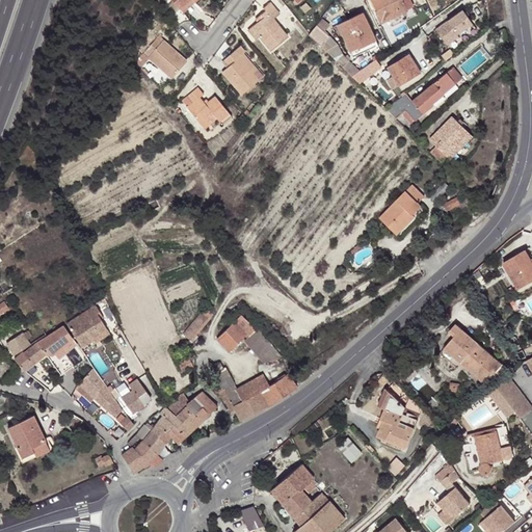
[(171,0),(180,9),(189,0),(192,0),(195,2),(196,0),(171,0)]
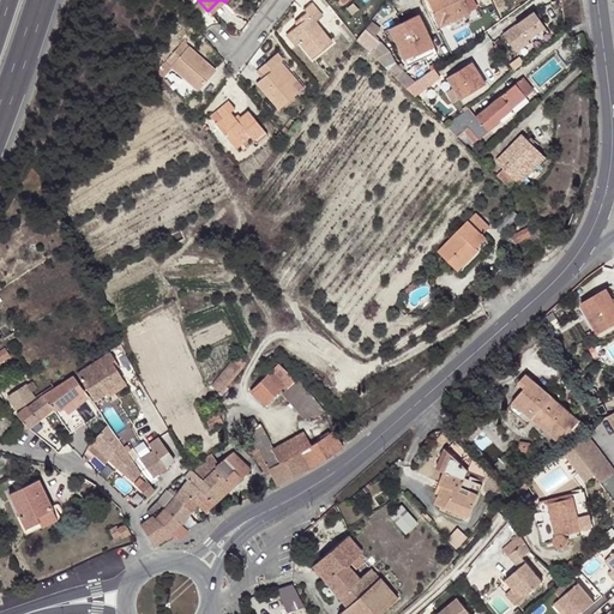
[(222,0),(218,0),(208,11),(211,14),(226,2),(222,0)]
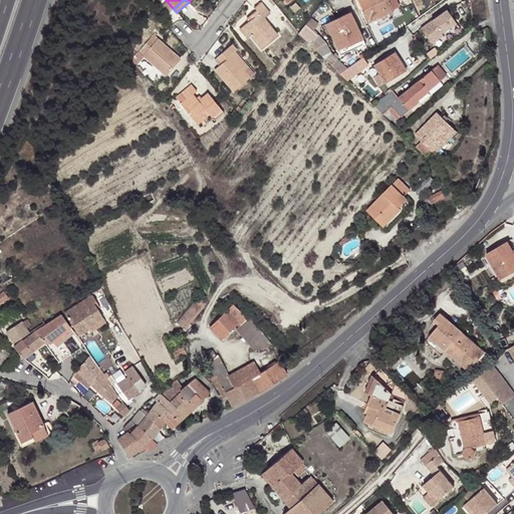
[(357,0),(368,22),(394,10),(394,9),(399,6),(396,0),(357,0)]
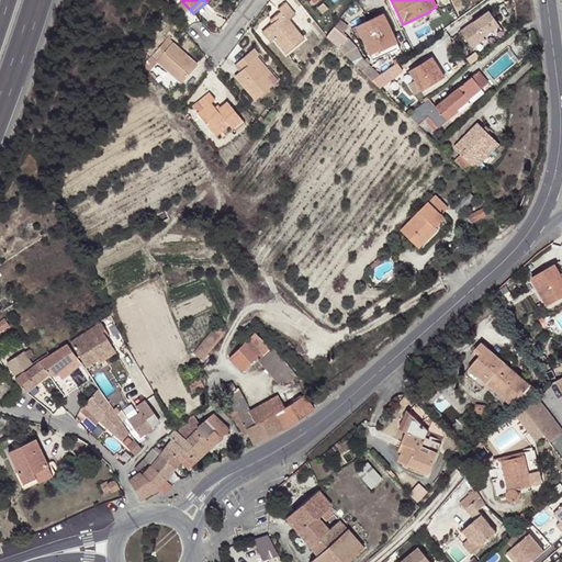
[(266,29),(274,38),(287,54),(304,38),(289,21),(296,15),(285,2),(279,8),(281,11),(274,15),(278,19),(272,23),(266,29)]
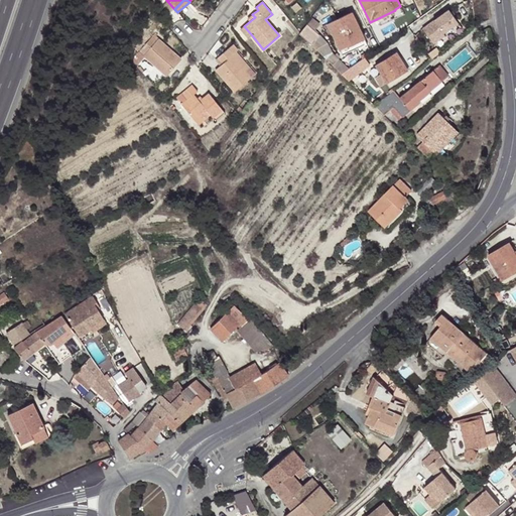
[(433,44),(459,28),(445,9),(420,25),(433,44)]
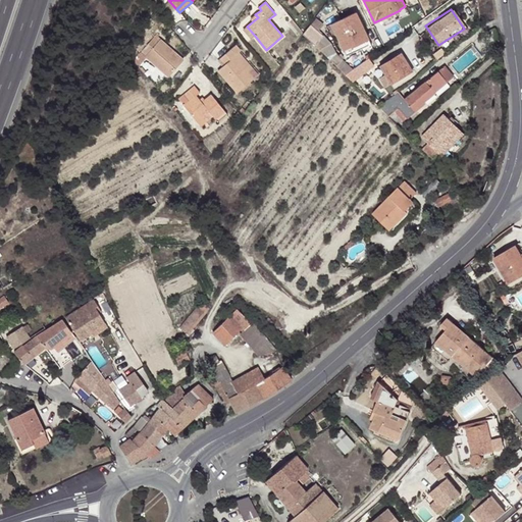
[(356,12),(331,24),(347,55),(370,44),(356,12)]
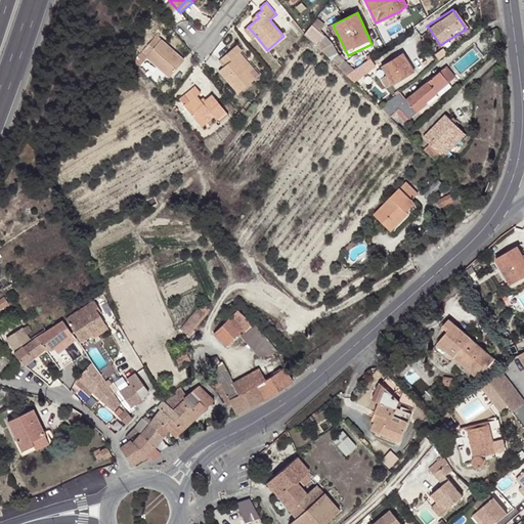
[(313,26),(304,35),(317,45),(324,36),(313,26)]
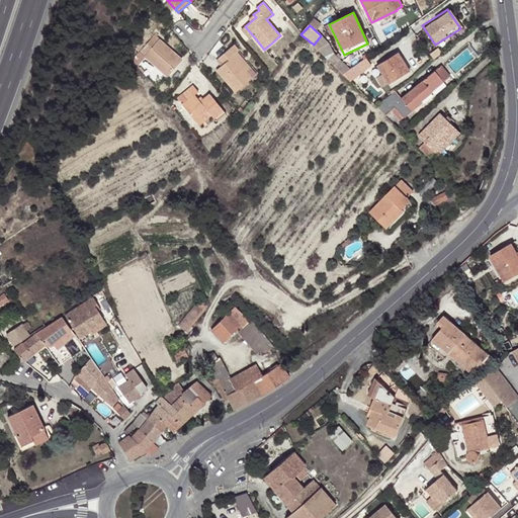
[(250,38),(253,35),(245,26),(241,29),(250,38)]
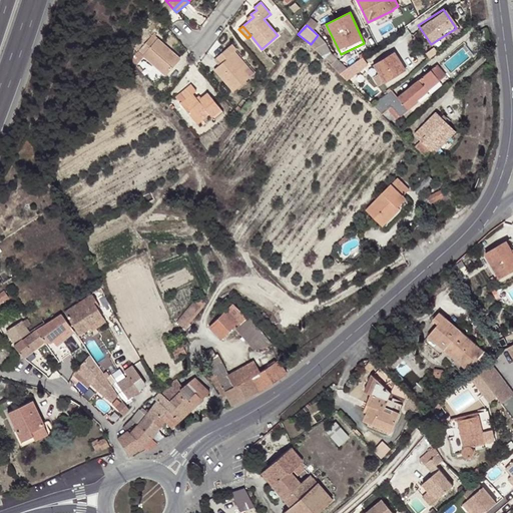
[(152,35),(139,49),(144,54),(142,55),(143,57),(165,75),(166,74),(175,64),(180,59),(158,38),(157,39),(152,35)]
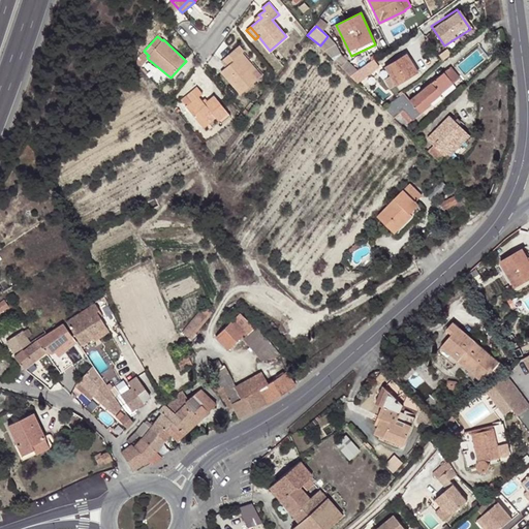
[(328,48),(332,57),(350,75),(358,70),(340,55),(335,44),(328,48)]
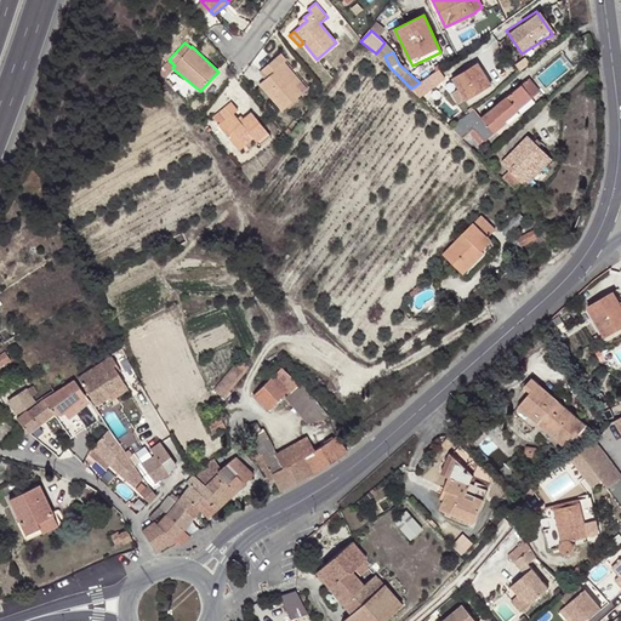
[(279,67),(285,62),(288,60),(281,53),(262,70),(268,77),(260,84),(283,110),(303,93),(297,86),(279,67)]
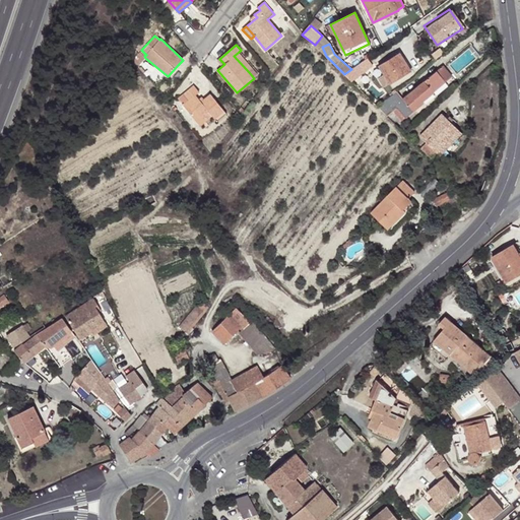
[(141,50),(133,60),(138,66),(145,58),(144,56),(146,55),(141,50)]
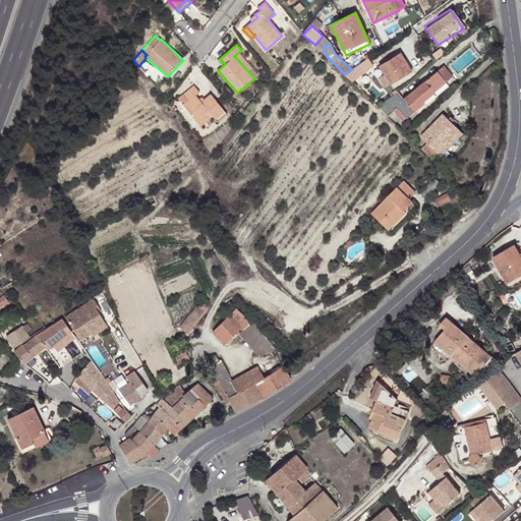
[(253,68),(239,52),(234,56),(249,72),(253,68)]
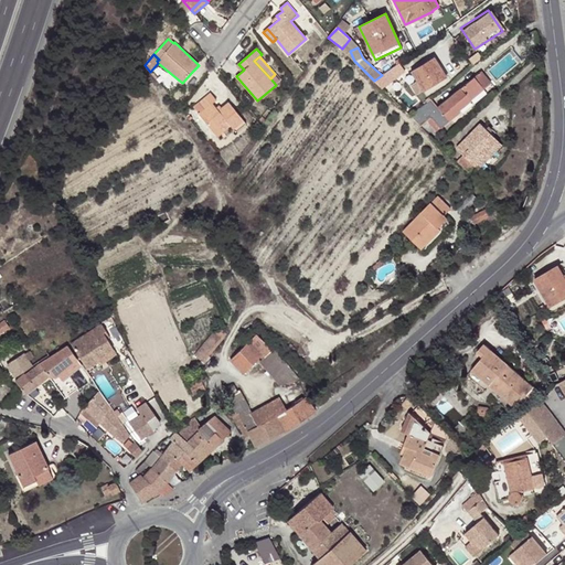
[(435,56),(411,72),(423,92),(447,77),(435,56)]
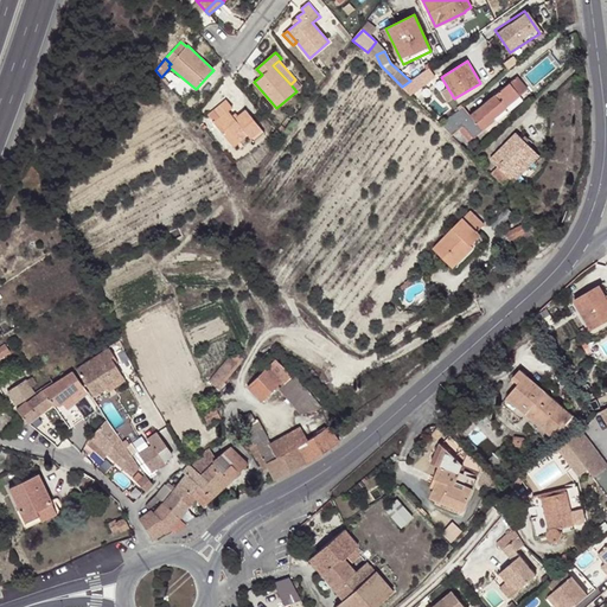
[(435,77),(429,68),(410,81),(402,87),(410,95),(435,77)]
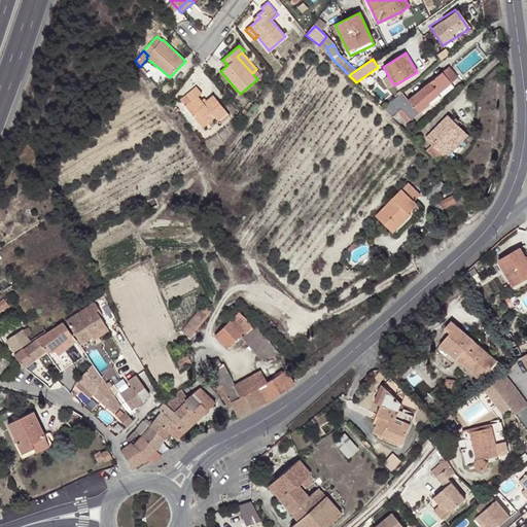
[(187,72),(180,66),(171,76),(178,83),(187,72)]
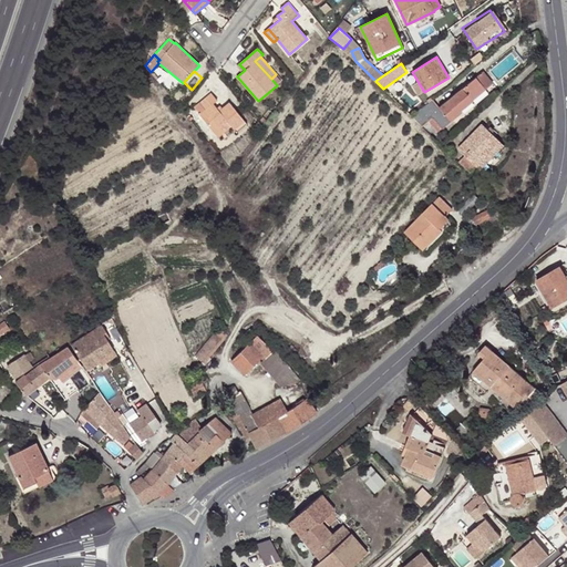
[(484,71),(476,78),(484,86),(486,90),(494,83),(484,71)]
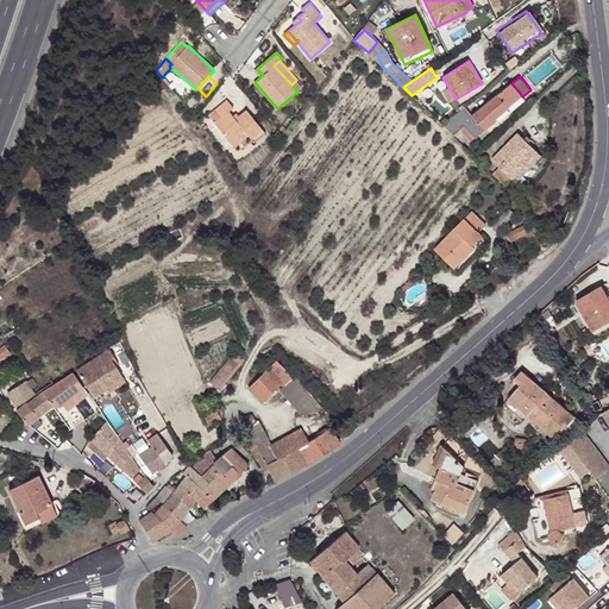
[(471,115),(465,107),(441,124),(454,136),(460,131),(465,126),(475,138),(496,121),(495,119),(509,108),(508,107),(506,105),(520,93),(512,83),(471,115)]
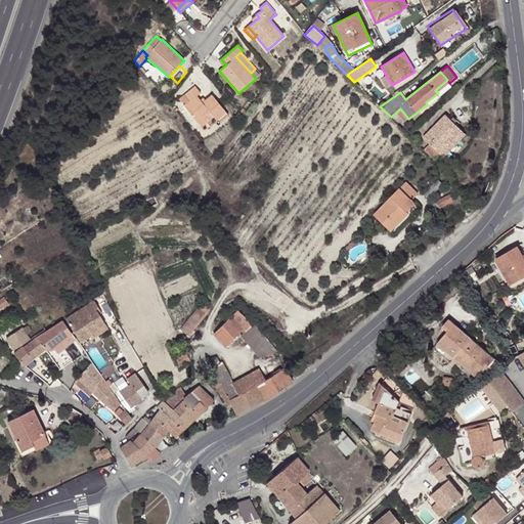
[(449,83),(447,80),(435,90),(437,92),(449,83)]
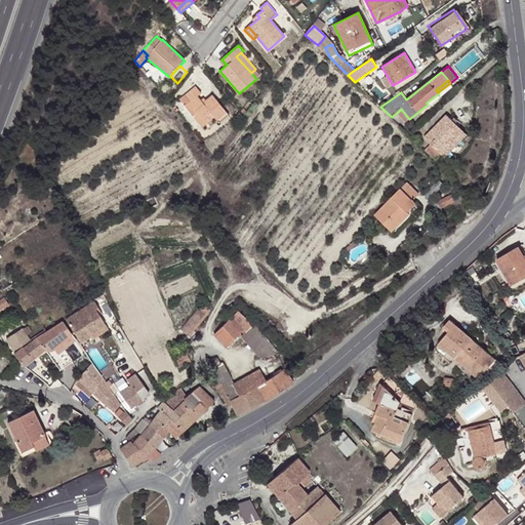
[(179,98),(198,122),(210,112),(214,117),(216,119),(227,112),(212,94),(202,103),(198,95),(202,92),(196,85),(179,98)]
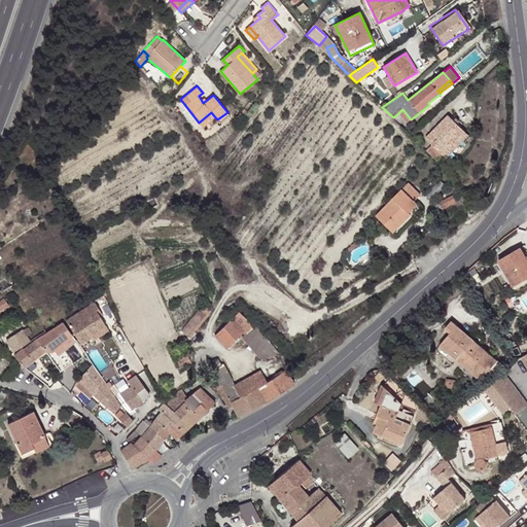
[(402,109),(398,113),(407,123),(411,119),(402,109)]
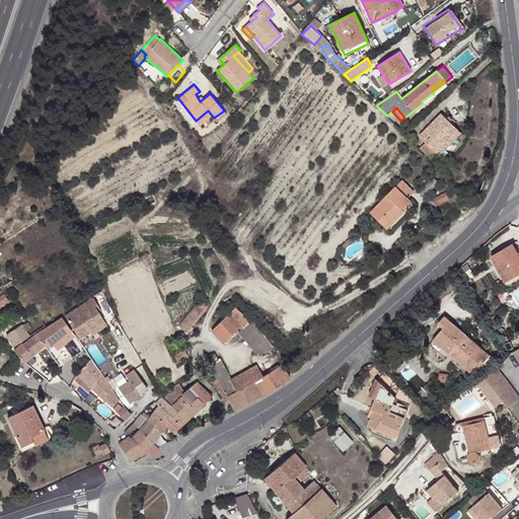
[(208,110),(196,121),(200,126),(212,116),(208,110)]
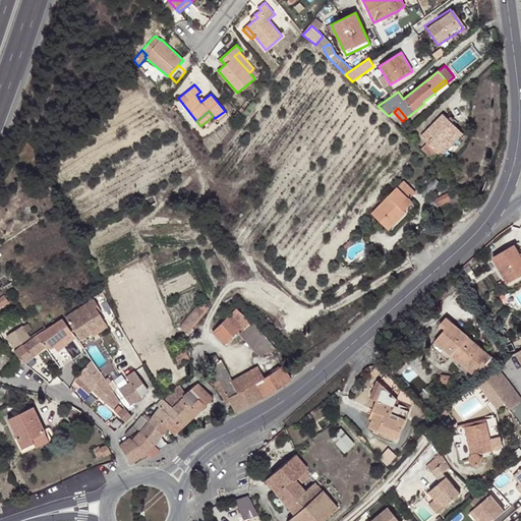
[(427,142),(422,149),(432,159),(439,153),(460,130),(444,113),(421,136),(427,142)]
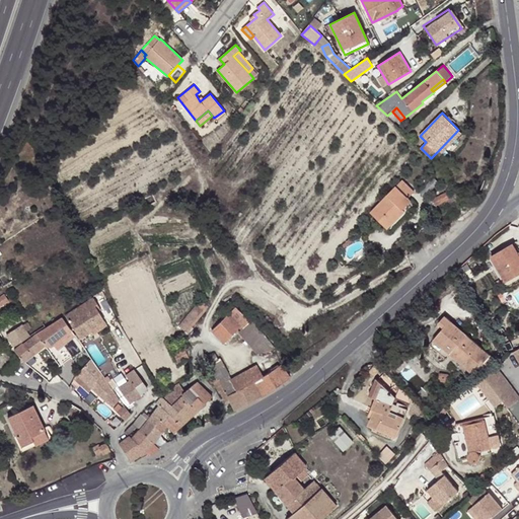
[(462,133),(458,130),(437,152),(440,156),(462,133)]
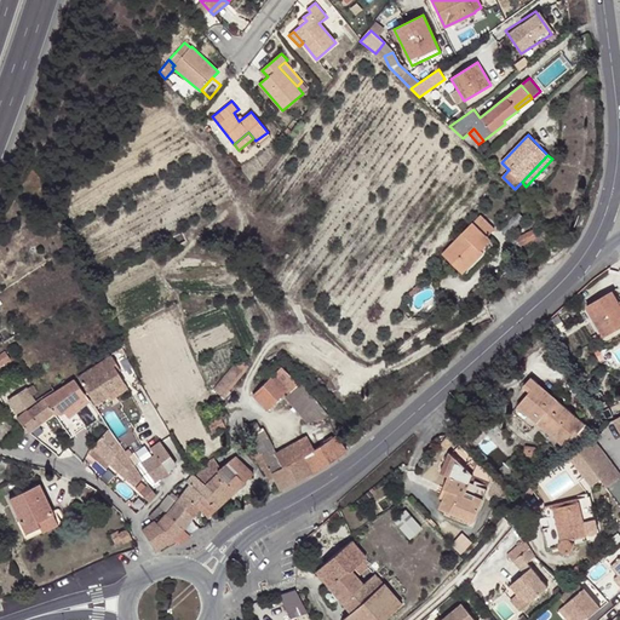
[(494,229),(481,216),(443,254),(463,274),(483,253),(481,250),(492,240),(487,236),(494,229)]
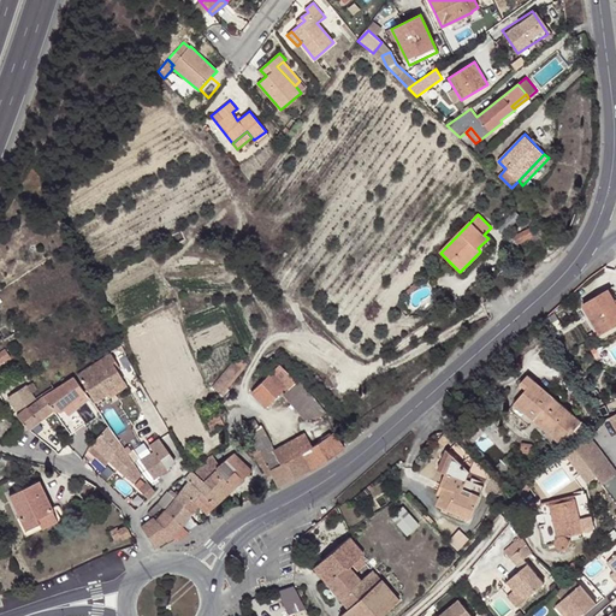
[(531,227),(514,236),(519,244),(534,236),(531,227)]
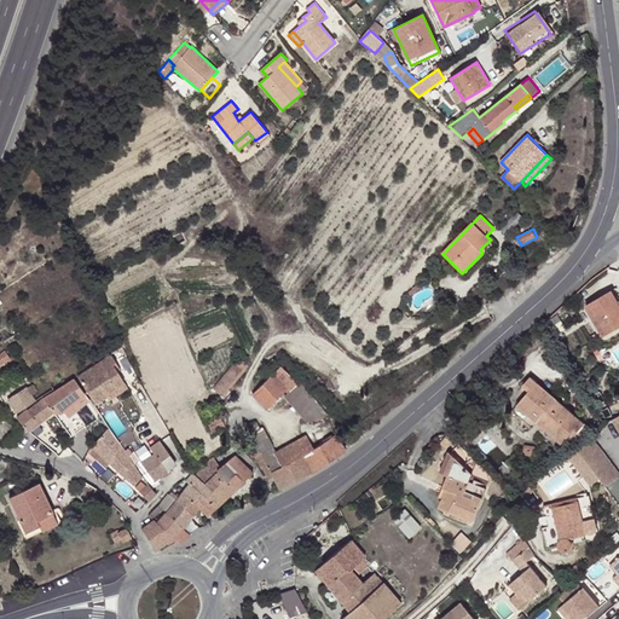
[(420,284),(409,291),(411,296),(422,289),(420,284)]
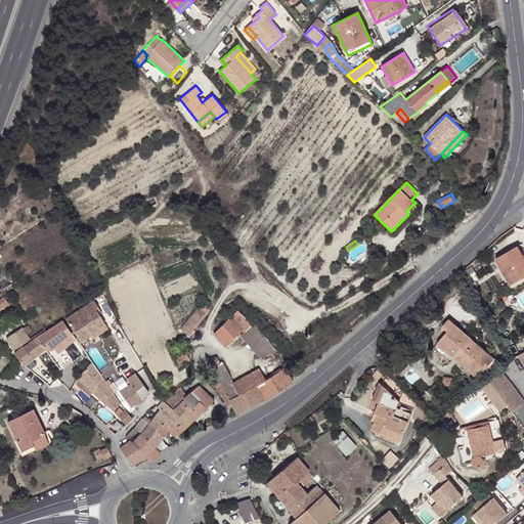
[(523,262),(521,257),(523,255),(519,247),(495,260),(511,285),(523,276),(523,262)]
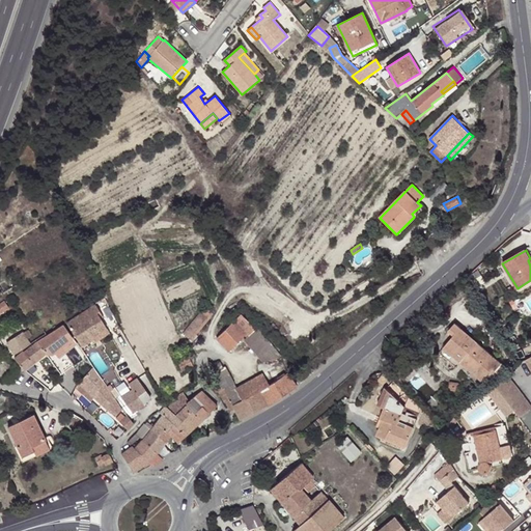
[(0,313),(8,308),(4,301),(0,303),(0,313)]
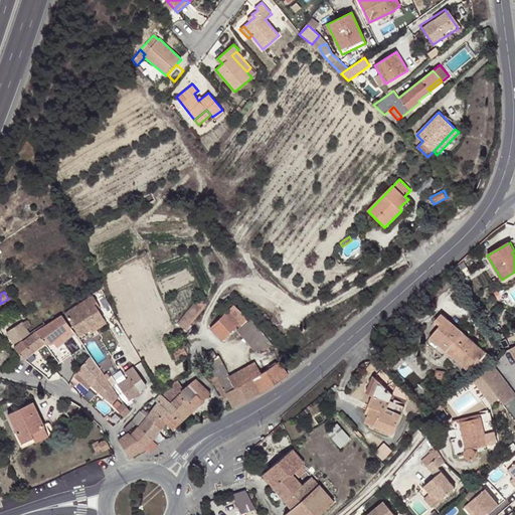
[(99,304),(94,295),(64,313),(79,336),(91,329),(89,326),(104,317),(99,309),(96,305),(99,304)]
